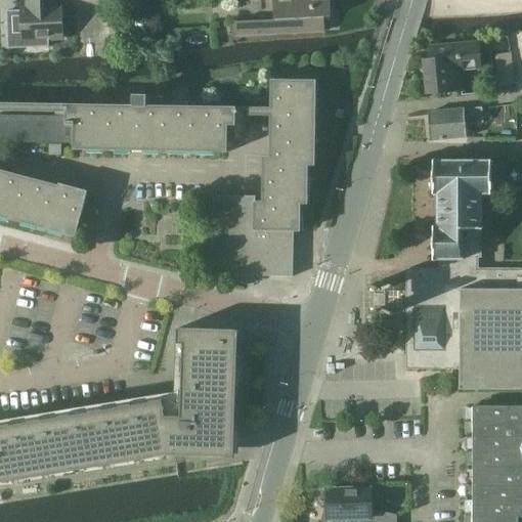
[(27,0),(28,8),(5,8),(6,46),(47,45),(47,37),(61,36),(60,7),(52,8),(51,0),(27,0)]
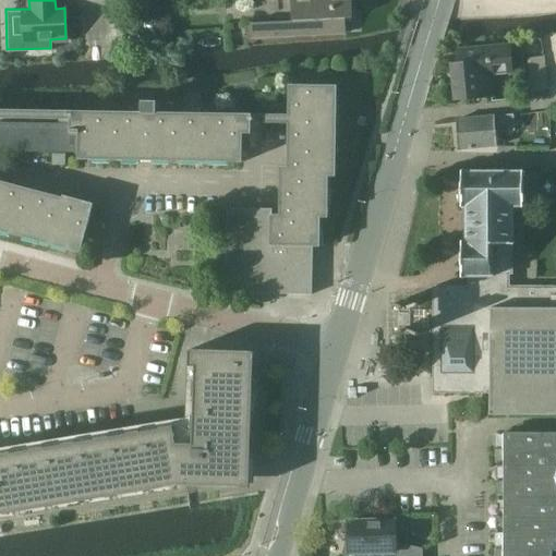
[(341,17),(349,17),(348,0),(290,0),(291,20),(246,22),(246,38),(293,37),(293,34),(342,32),(341,17)]
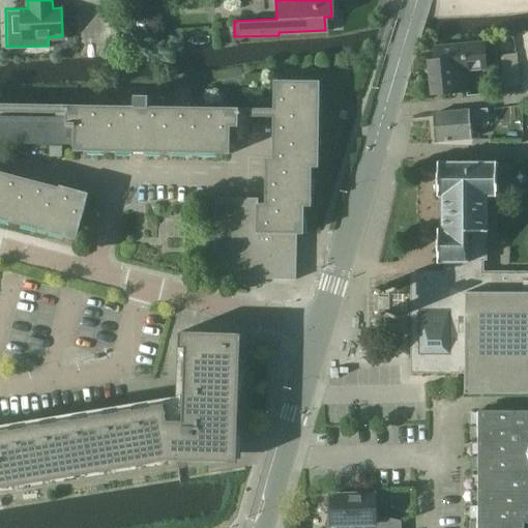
[(432,58),(426,60),(430,93),(466,91),(465,71),(485,68),(484,41),(431,47),(432,58)]
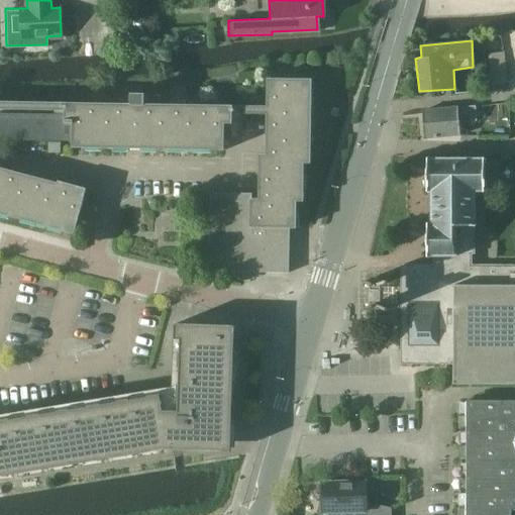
[(312,80),(267,77),(267,105),(232,105),(232,104),(143,102),(143,92),(129,92),(129,102),(54,101),(54,102),(0,100),(0,213),(71,232),(86,186),(75,184),(74,185),(0,166),(0,107),(54,108),(54,113),(0,111),(0,138),(70,139),(70,145),(221,147),(222,119),(232,119),(232,112),(266,113),(265,160),(258,160),(255,196),(248,196),(248,191),(208,191),(208,265),(248,267),(248,271),(289,271),(290,228),(298,227),(299,201),(305,201),(306,163),(311,163),(312,80)]
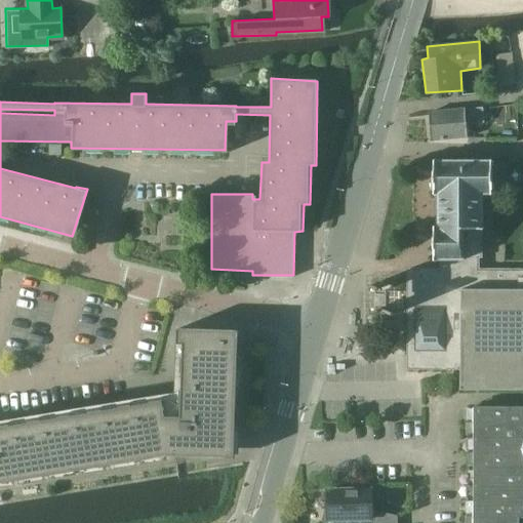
[(464,123),(481,122),(480,108),(427,112),(430,139),(466,136),(464,123)]
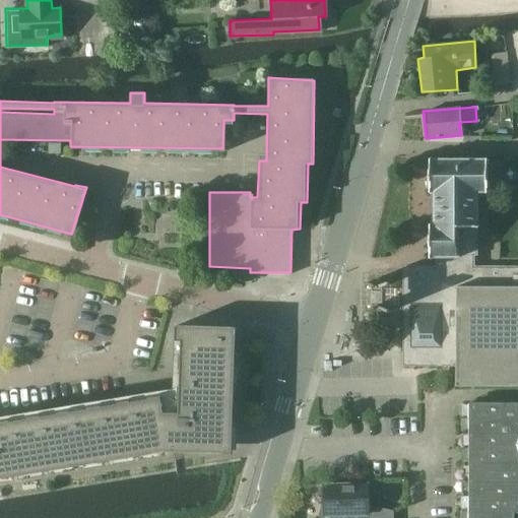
[(423,262),(402,262),(402,277),(402,349),(402,359),(402,364),(402,366),(448,366),(454,366),(455,366),(455,385),(517,384),(517,264),(472,264),(472,255),(475,255),(475,235),(475,191),(478,191),(487,191),(488,182),(498,182),(498,162),(483,160),(483,157),(430,157),(429,190),(434,190),(434,224),(429,224),(429,235),(429,254),(436,255),(436,262),(423,262)]
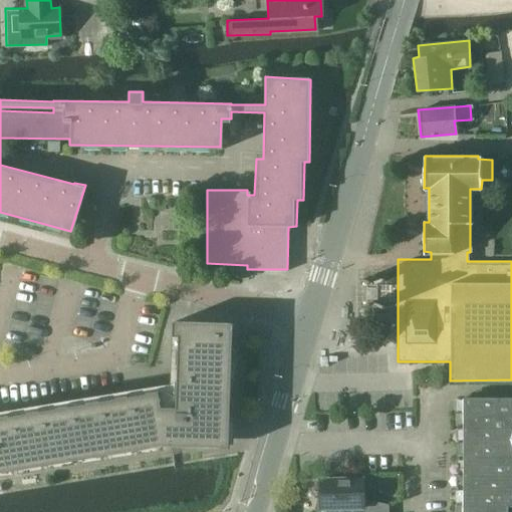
[(228,448),(229,418),(232,322),(172,320),(170,401),(161,403),(159,391),(129,396),(129,397),(55,408),(0,417),(0,472),(162,446),(228,448)]
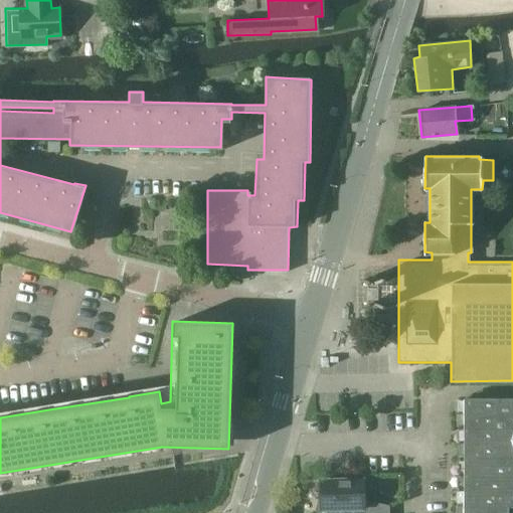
[(512,395),(498,396),(465,396),(463,512),(506,512),(506,507),(510,507),(512,491),(512,395)]
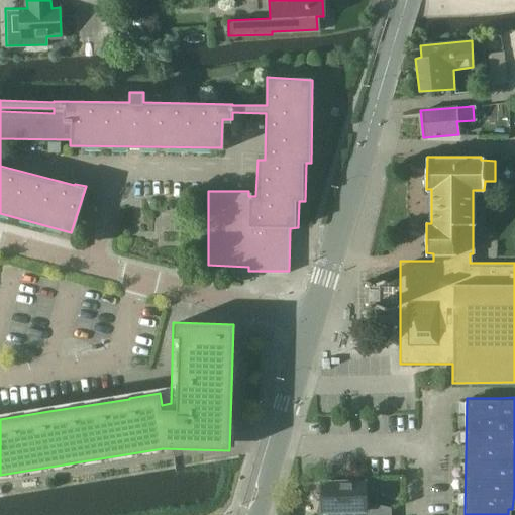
[(330,511),(330,514),(389,514),(389,505),(365,500),(365,480),(320,481),(320,509),(330,509),(330,511)]
